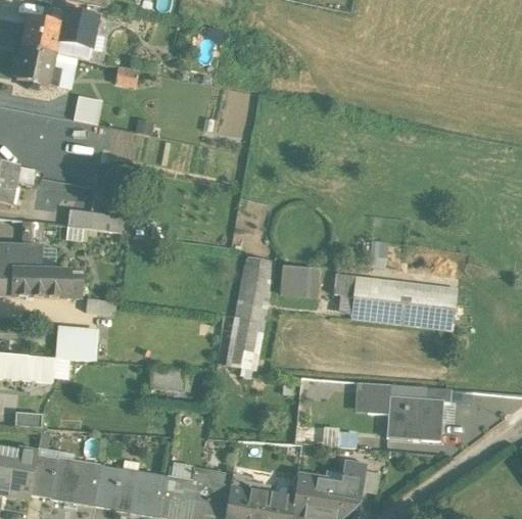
[(57,41),(91,47),(97,17),(54,8),(52,20),(61,22),(57,41)]
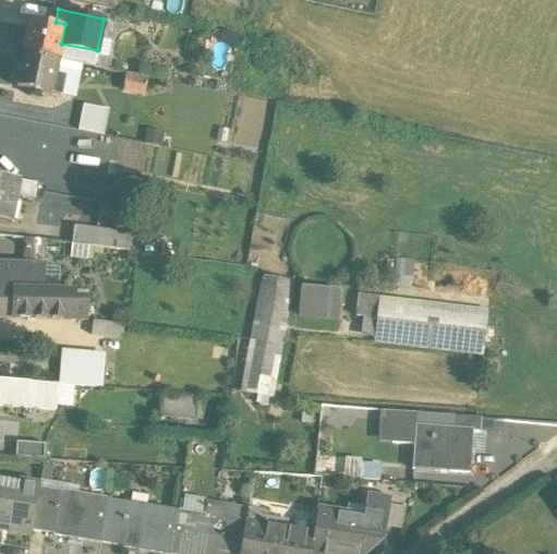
[(56,22),(31,17),(24,50),(59,57),(61,44),(65,24),(56,22)]
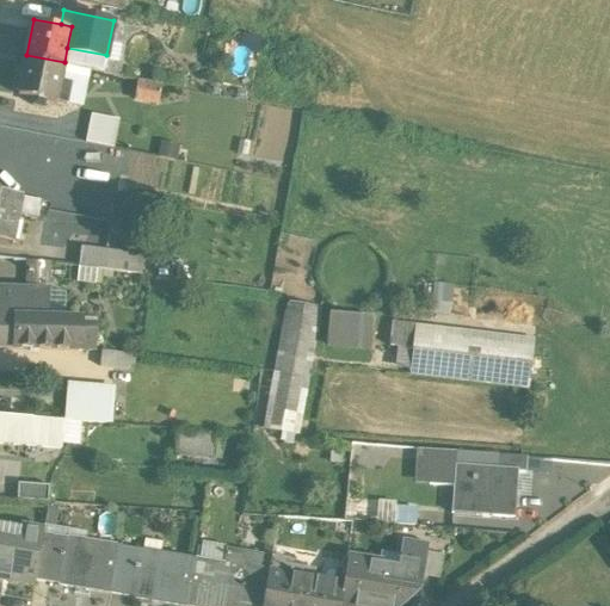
[(106,55),(67,48),(65,62),(104,69),(106,55)]
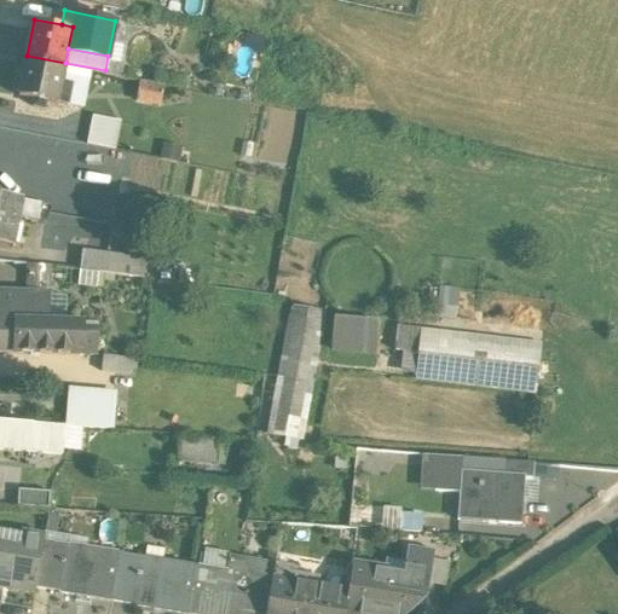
[(65,63),(27,56),(19,92),(35,96),(34,103),(45,105),(46,98),(57,100),(57,99),(68,102),(71,81),(62,79),(65,63)]
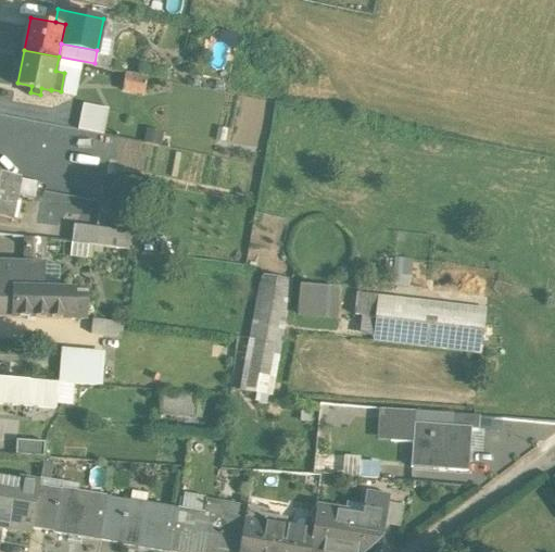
[(159,65),(142,63),(140,73),(148,74),(158,76),(159,65)]
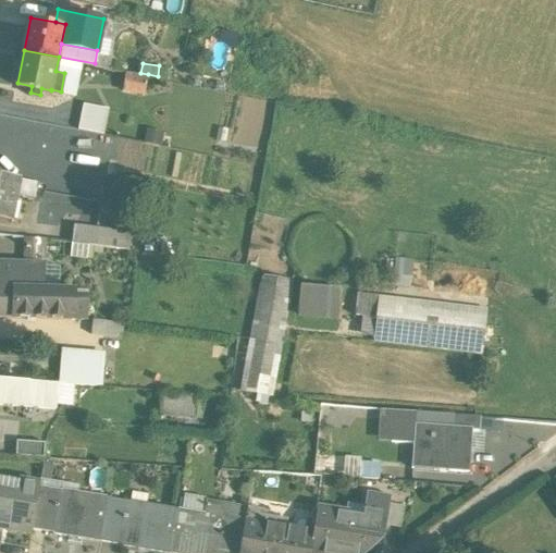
[(140,73),(126,70),(123,87),(145,91),(148,74),(140,73)]
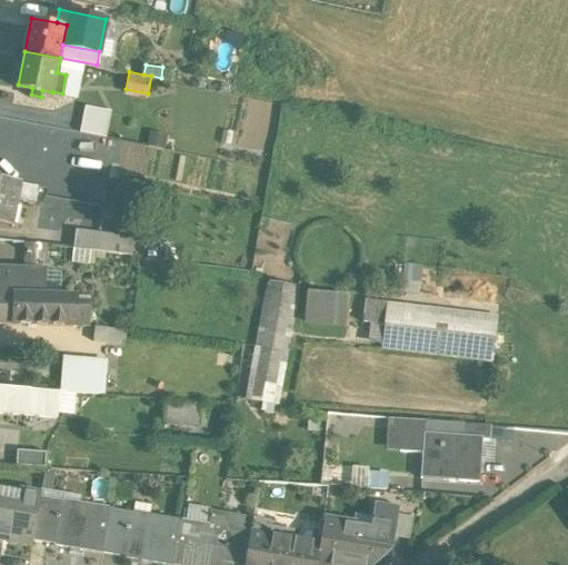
[(111,108),(86,103),(83,116),(109,121),(111,108)]
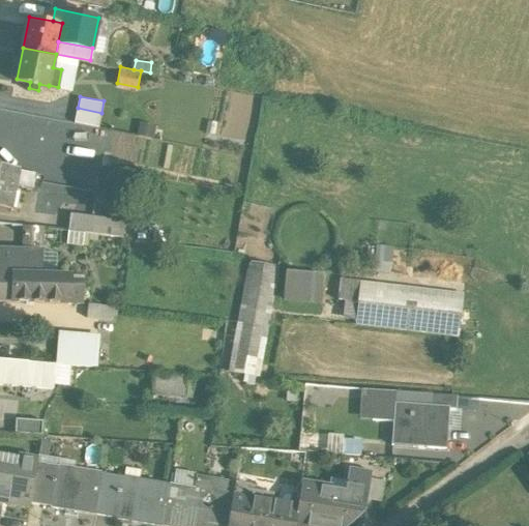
[(101,113),(78,108),(75,120),(98,125),(101,113)]
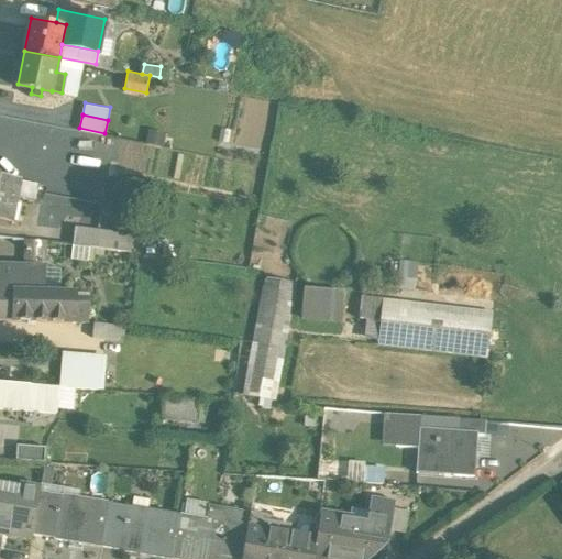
[(0,173),(0,218),(17,221),(19,210),(13,209),(19,177),(0,173)]
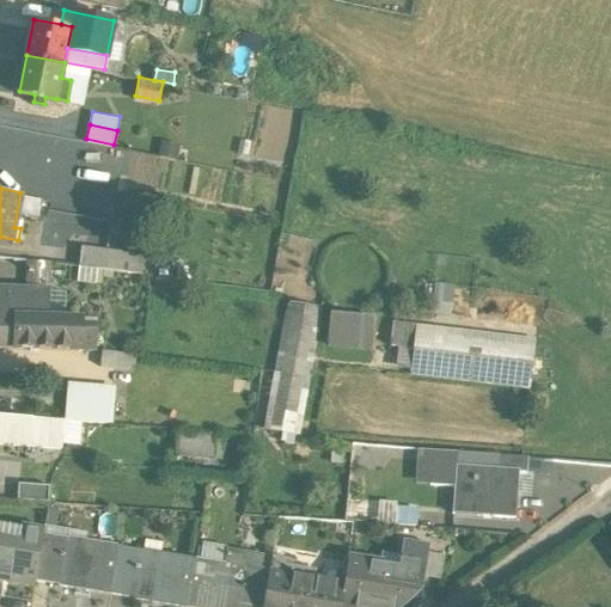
[(79,203),(50,197),(49,204),(78,209),(79,203)]
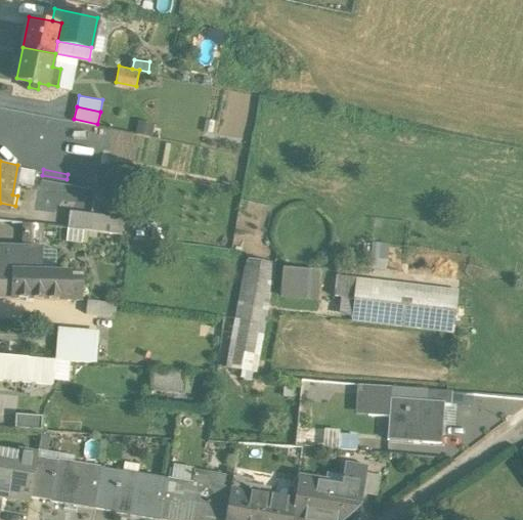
[(67,208),(64,226),(115,232),(117,214),(67,208)]
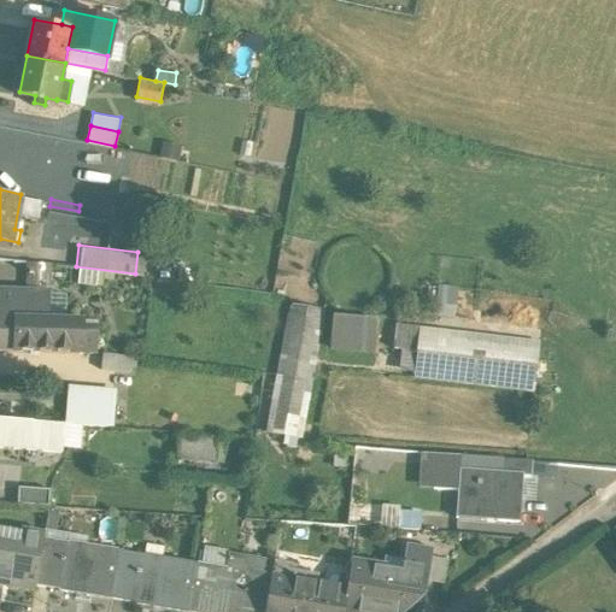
[(51,262),(30,258),(29,278),(51,278),(51,262)]
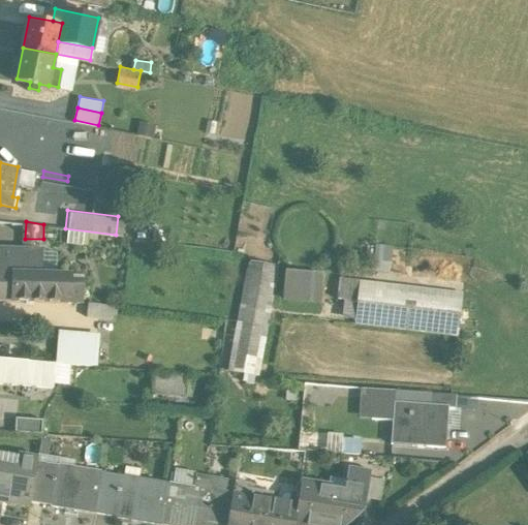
[(370,266),(392,267),(394,243),(372,242),(370,266)]
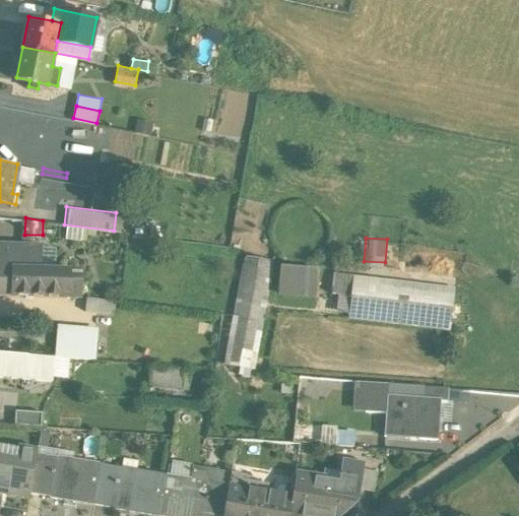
[(38,243),(0,243),(0,264),(12,264),(38,265),(38,264),(34,264),(34,246),(38,246),(38,243)]
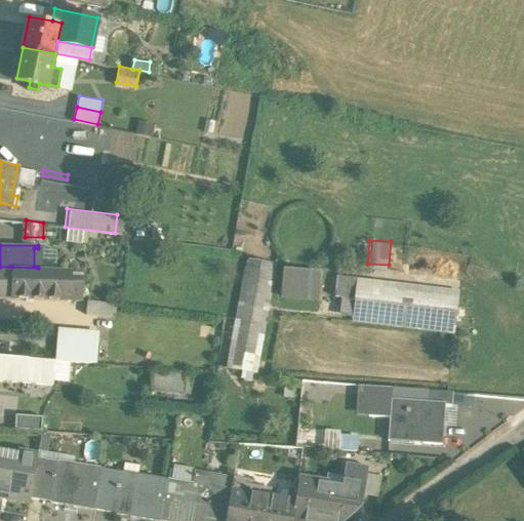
[(275,270),(247,265),(229,365),(257,370),(275,270)]
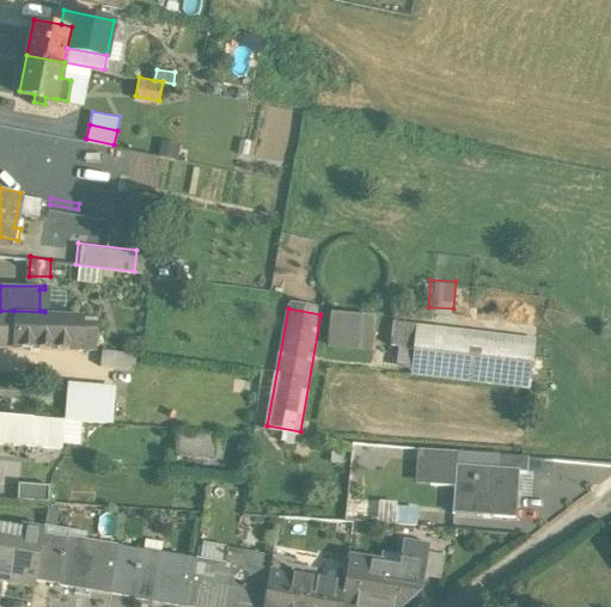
[(14,311),(0,311),(0,343),(14,344),(14,311)]
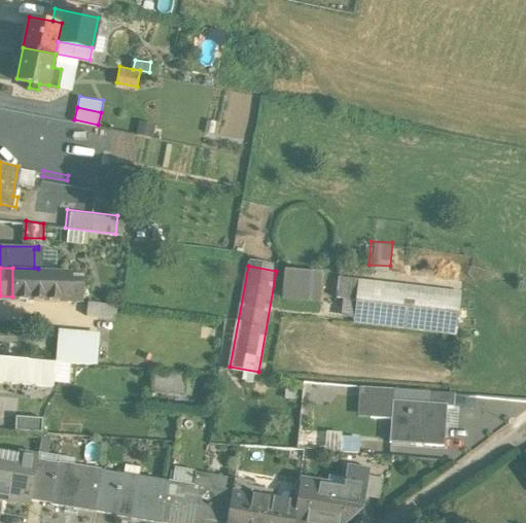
[(83,281),(70,280),(71,270),(56,269),(56,268),(38,268),(38,269),(12,268),(12,297),(82,299),(83,281)]
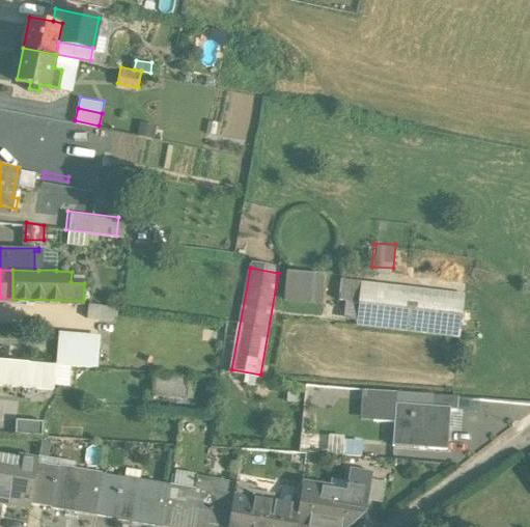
[(84,272),(72,272),(71,282),(84,283),(84,272)]
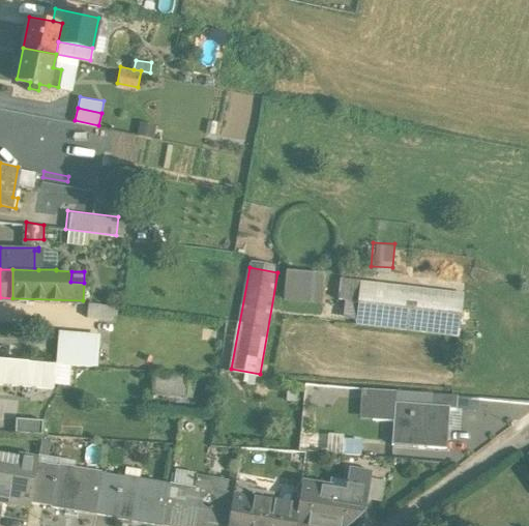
[(323,281),(286,276),(284,300),(321,304),(323,281)]
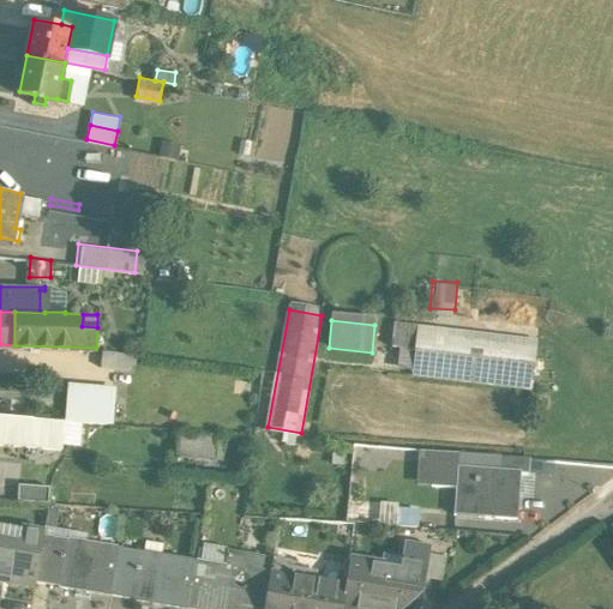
[(420,324),(396,320),(394,343),(416,345),(420,324)]
